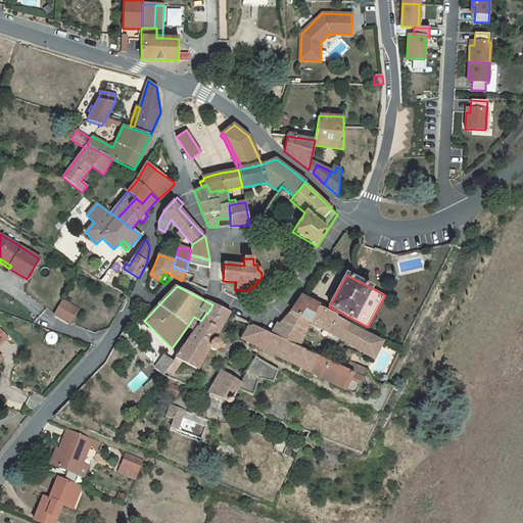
[(301,296),(291,313),(308,323),(310,324),(319,306),(319,305),(301,296)]
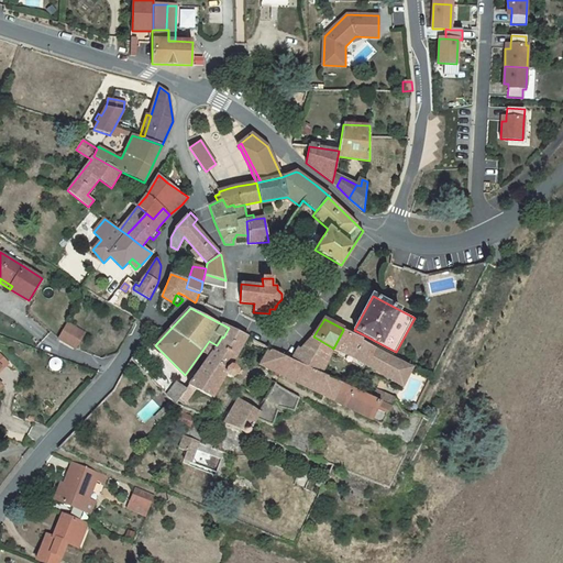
[(78,329),(67,323),(58,339),(69,344),(78,329)]
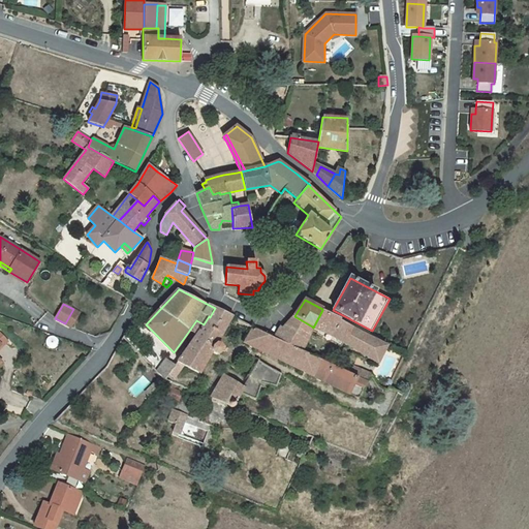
[(232,316),(215,308),(210,317),(209,316),(204,324),(196,335),(177,362),(178,363),(183,366),(198,374),(212,352),(214,353),(217,354),(220,353),(222,349),(220,345),(218,344),(216,343),(229,321),(231,318),(232,316)]
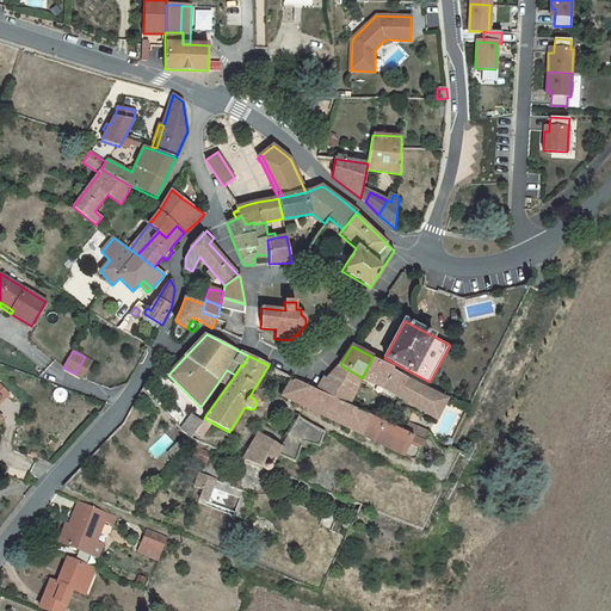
[(85,357),(75,374),(82,378),(92,362),(85,357)]
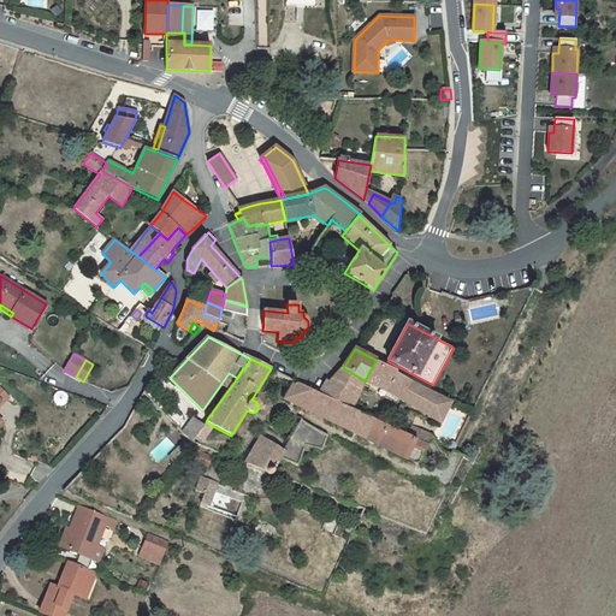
[(375,361),(365,381),(371,384),(384,390),(400,400),(439,424),(450,402),(415,385),(396,374),(396,371),(375,361)]
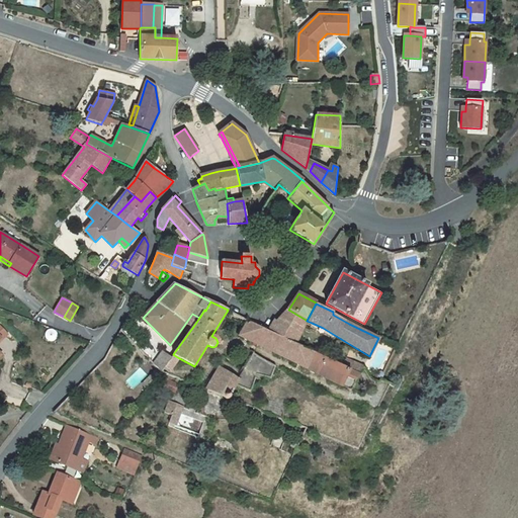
[(299,334),(306,320),(288,310),(282,317),(277,321),(299,334)]
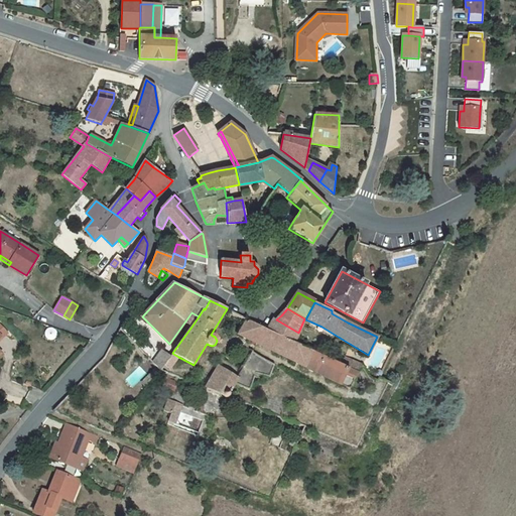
[(199,316),(191,312),(184,323),(191,327),(199,316)]
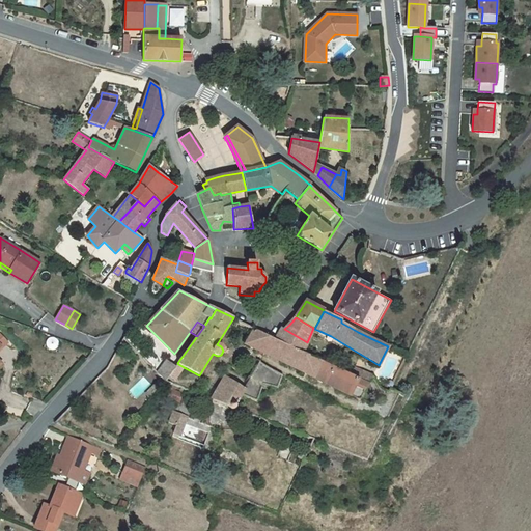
[(307,342),(284,329),(282,328),(275,339),(303,353),(308,342),(307,342)]
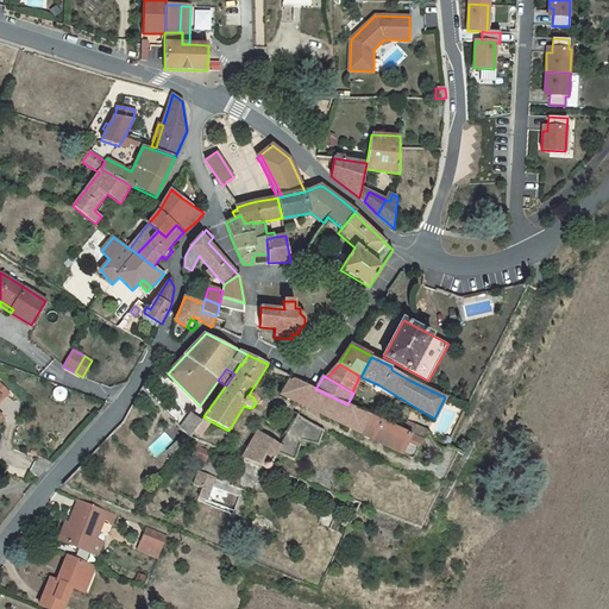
[(347,405),(315,389),(292,377),(281,395),(413,459),(421,439),(406,432),(347,405)]
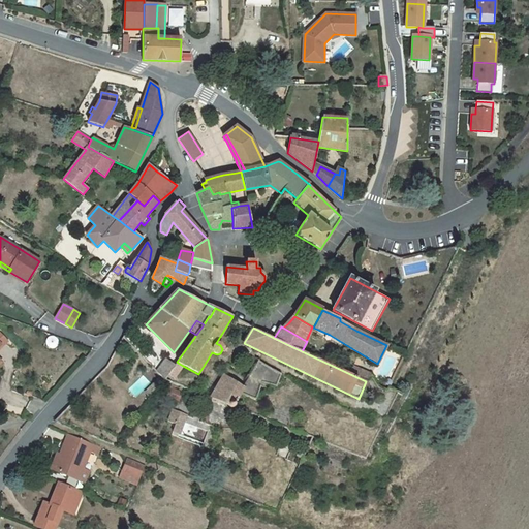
[(330,335),(318,330),(316,334),(341,347),(343,343),(330,335)]
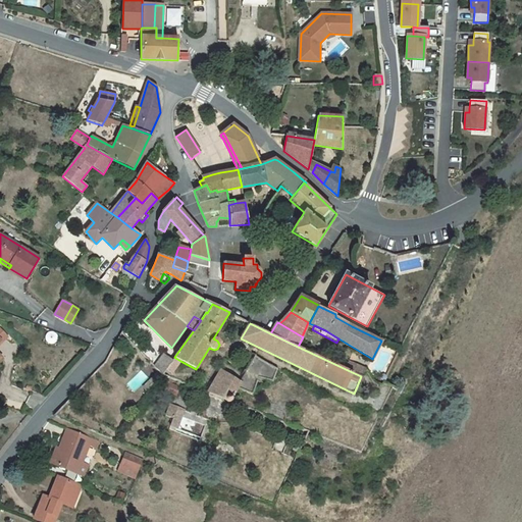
[(163,354),(154,366),(162,374),(163,375),(167,369),(172,362),(163,354)]
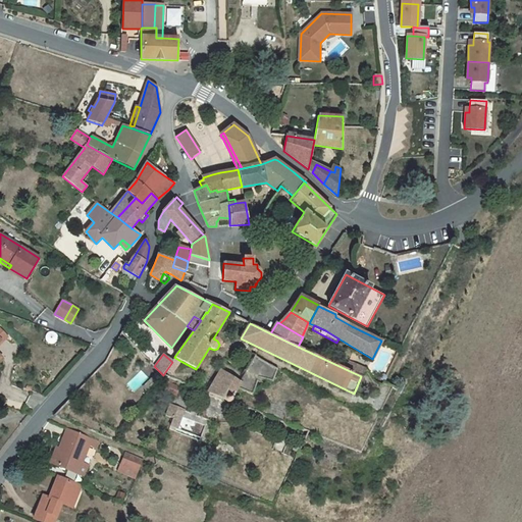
[(256,356),(239,386),(251,395),(258,377),(273,382),(278,368),(263,360),(256,356)]
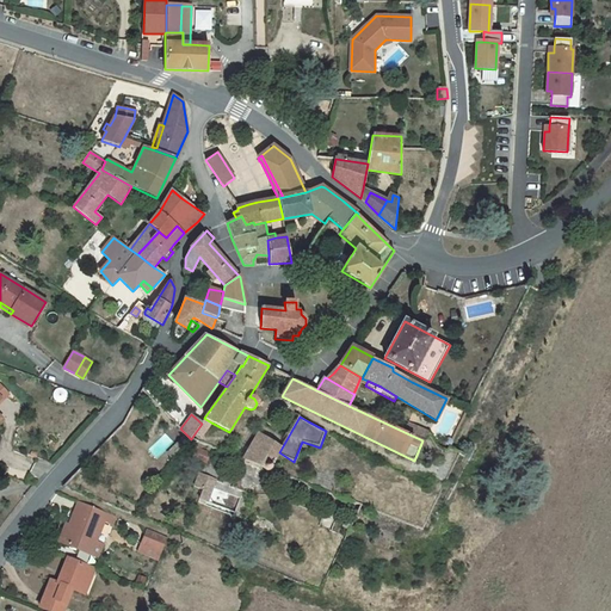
[(202,424),(196,432),(202,436),(211,423),(205,419),(202,424)]
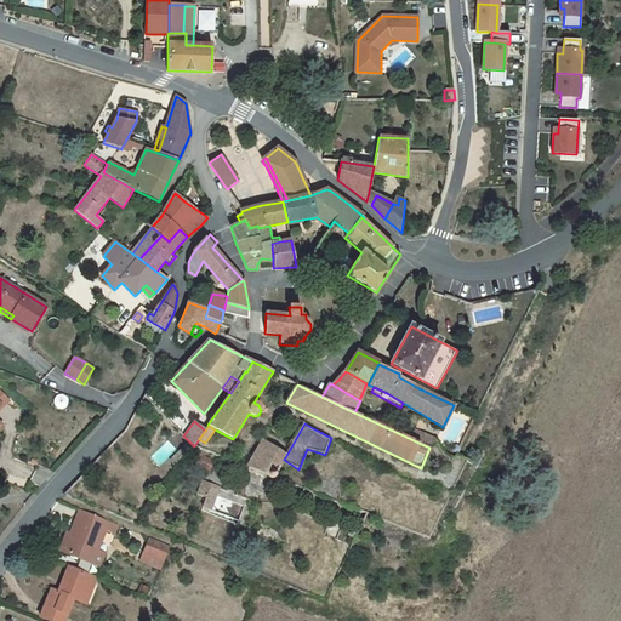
[(436,440),(417,432),(414,440),(429,448),(436,440)]
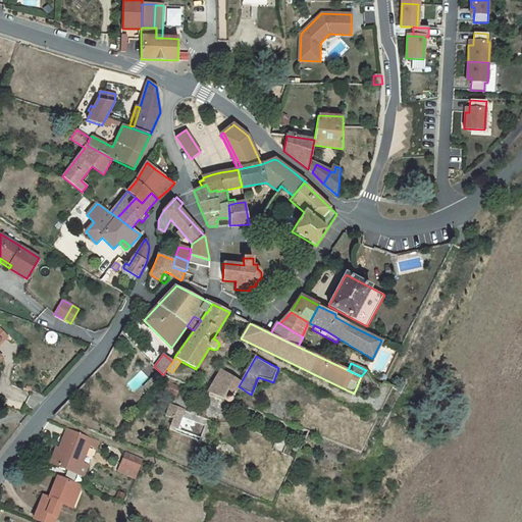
[(231,397),(239,386),(219,374),(208,394),(229,402),(231,400),(231,397)]
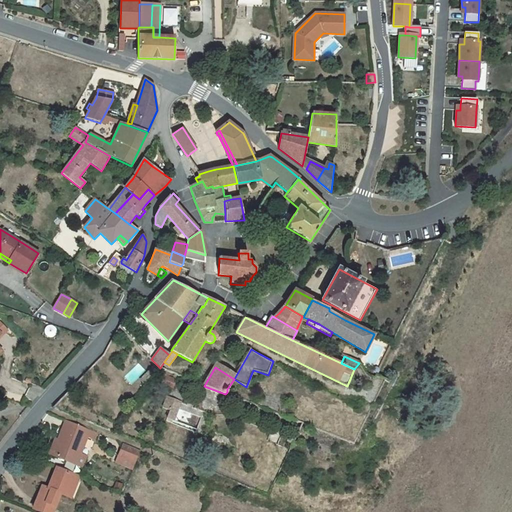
[(152,368),(140,379),(143,383),(155,371),(152,368)]
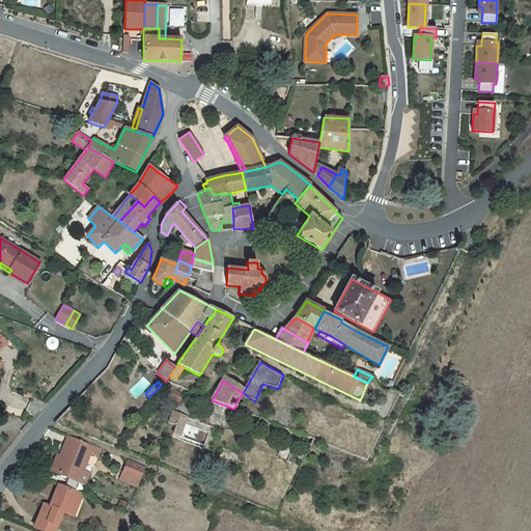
[(180,394),(164,388),(162,395),(178,401),(180,394)]
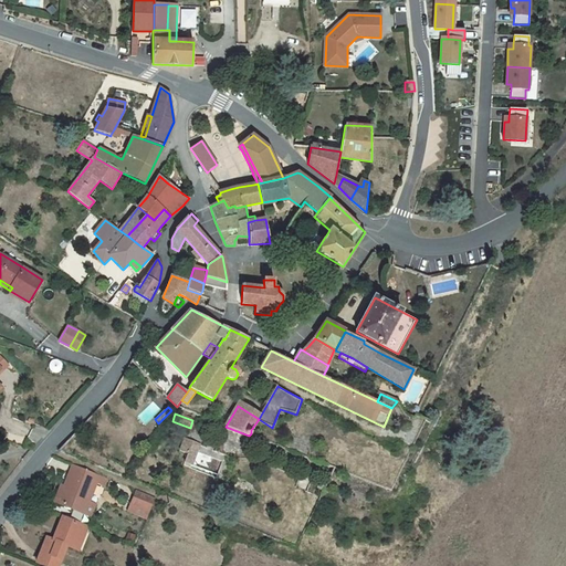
[(186,439),(181,451),(188,454),(194,442),(186,439)]
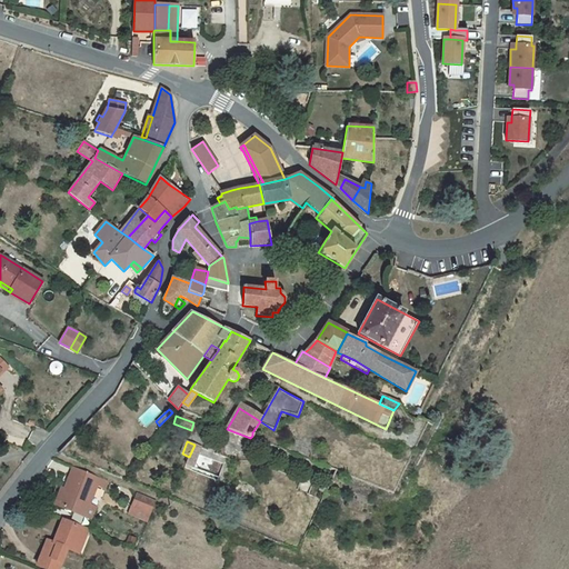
[(195,443),(195,445),(187,465),(193,467),(201,447),(195,443)]
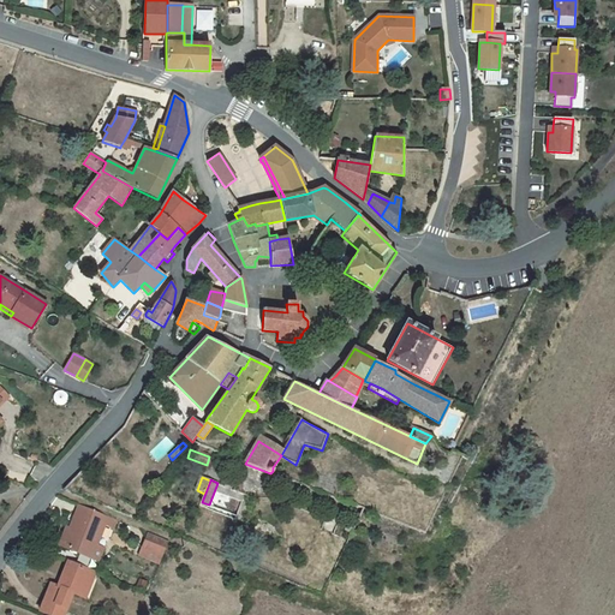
[(91,557),(97,544),(106,524),(117,529),(120,520),(82,506),(71,532),(67,530),(60,544),(91,557)]
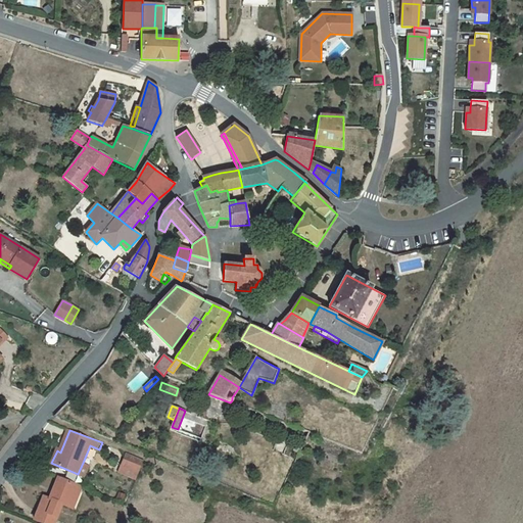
[(122,466),(138,472),(143,460),(127,453),(122,466)]
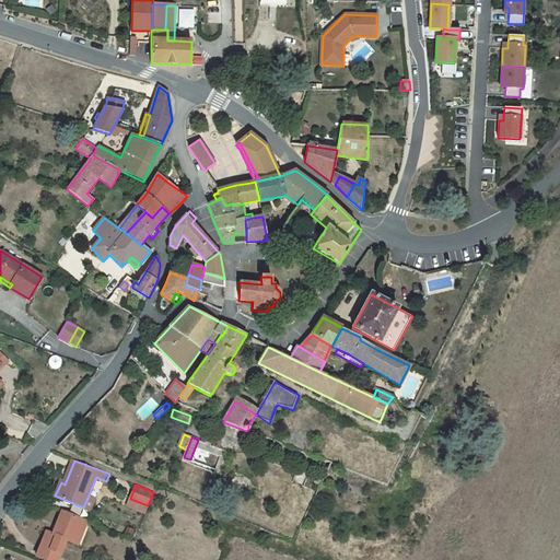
[(96,499),(89,496),(83,508),(91,511),(96,499)]
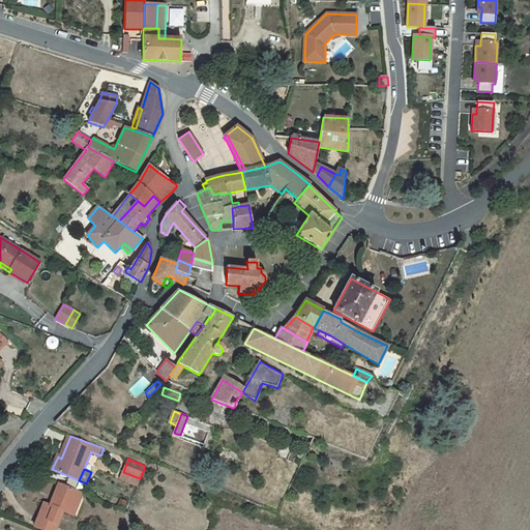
[(41,529),(54,529),(61,516),(58,513),(59,509),(62,510),(69,513),(79,492),(59,483),(51,505),(45,503),(35,527),(41,529)]
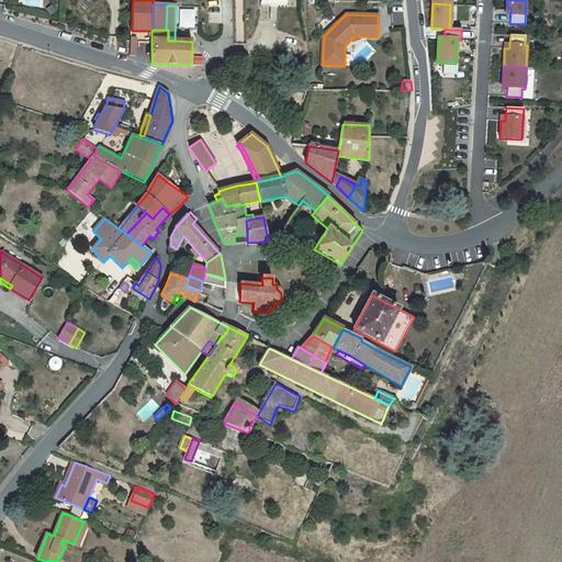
[(88,524),(83,521),(74,544),(78,547),(88,524)]
